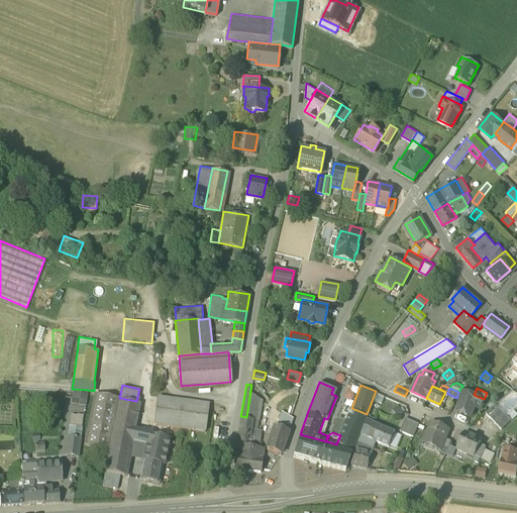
[(499,406),(511,419),(516,412),(516,411),(515,410),(516,407),(516,391),(512,388),(494,404),(497,408),(499,406)]
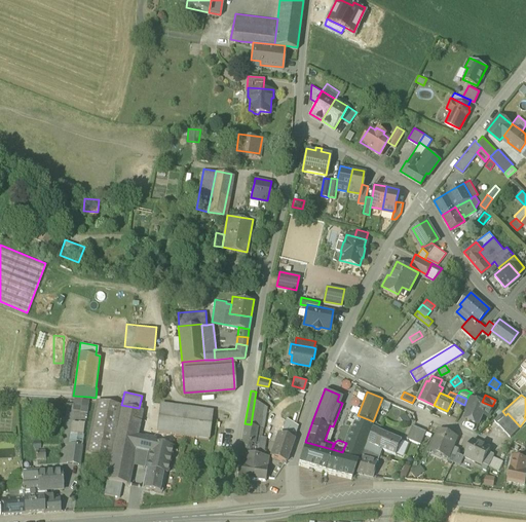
[(467,412),(474,398),(470,396),(462,409),(467,412)]
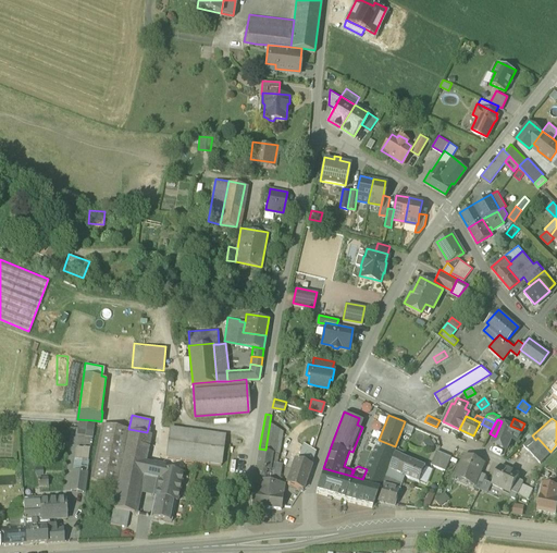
[(76,432),(85,433),(86,421),(78,420),(76,432)]
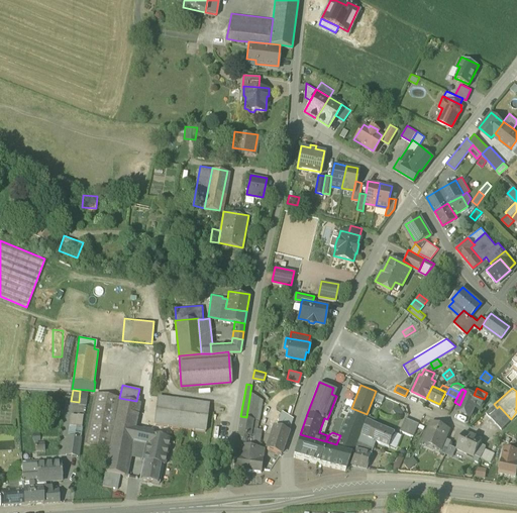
[(88,391),(80,391),(79,402),(86,403),(88,391)]
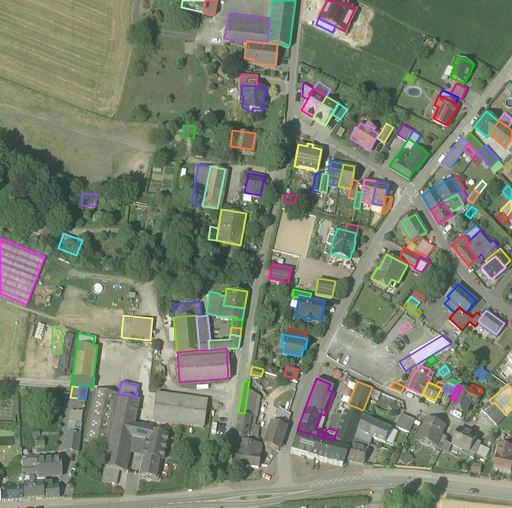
[(251,414),(256,415),(260,394),(248,387),(244,413),(251,414)]
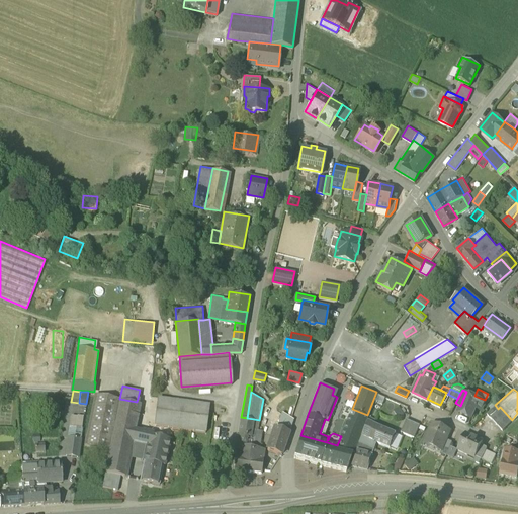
[(382,402),(385,396),(377,392),(374,399),(382,402)]
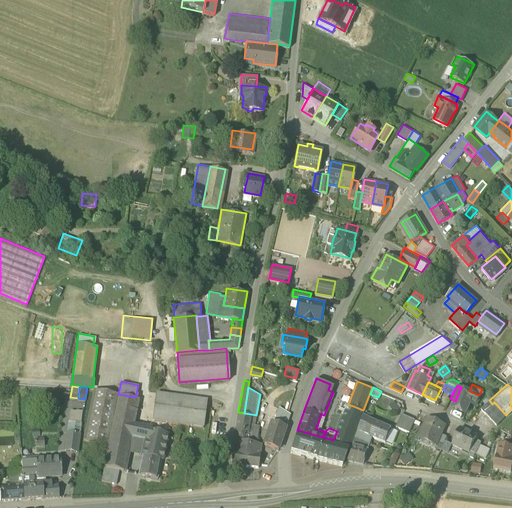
[(457,407),(465,411),(470,401),(475,403),(479,395),(469,391),(461,387),(455,401),(459,402),(457,407)]
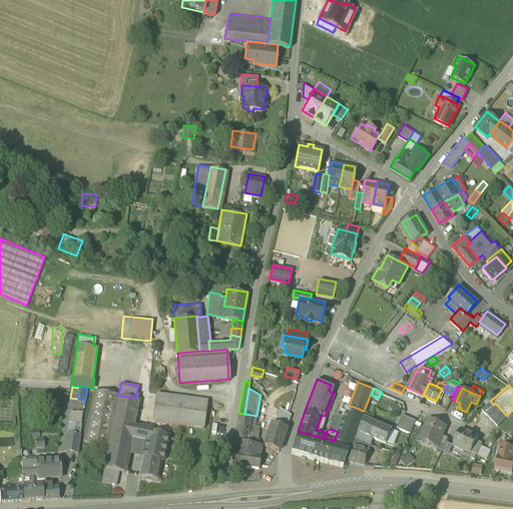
[(84,439),(108,444),(118,395),(94,390),(93,394),(84,439)]
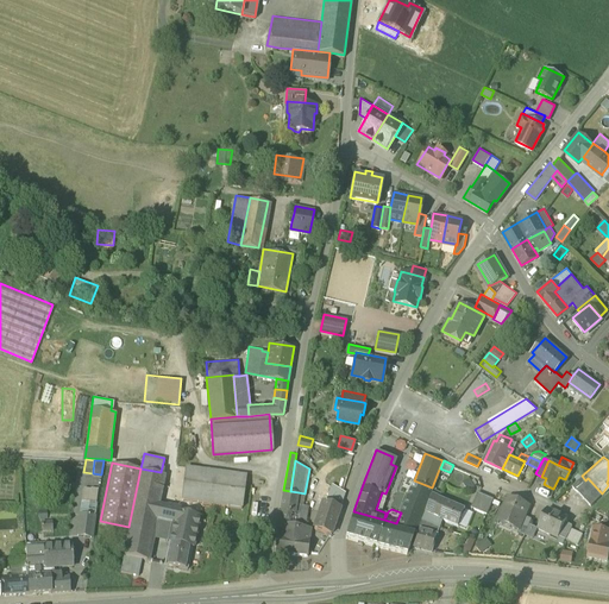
[(183,498),(242,505),(246,473),(187,465),(183,498)]
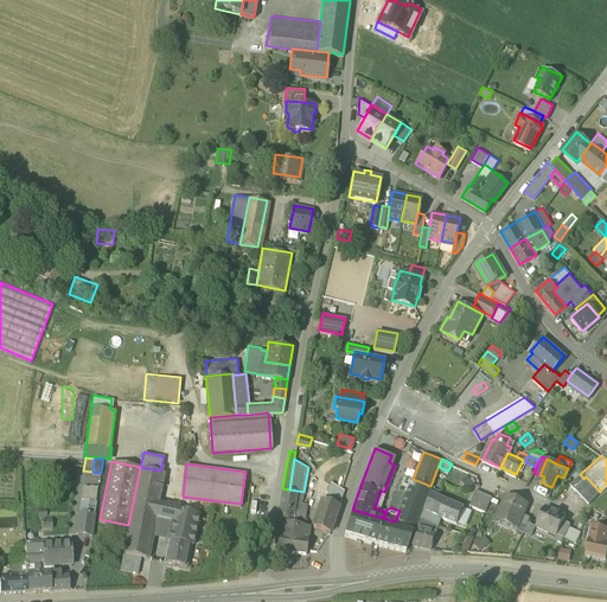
[(160,471),(140,467),(128,525),(123,551),(141,555),(146,556),(151,533),(154,513),(158,500),(164,471),(160,471)]
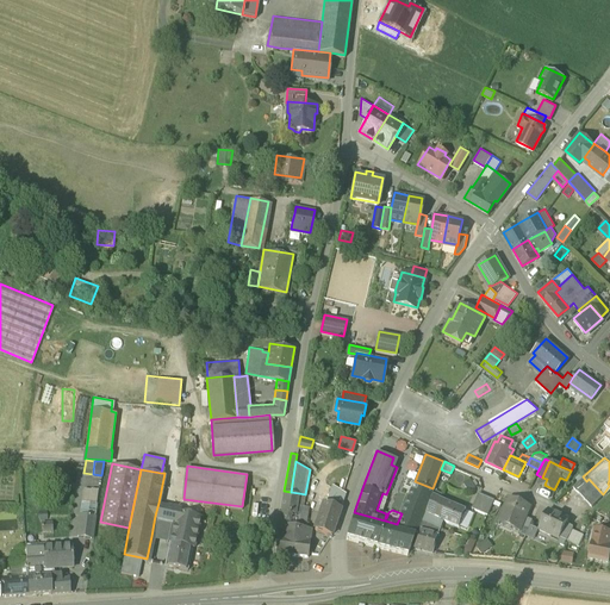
[(475,485),(471,475),(462,480),(468,490),(475,485)]
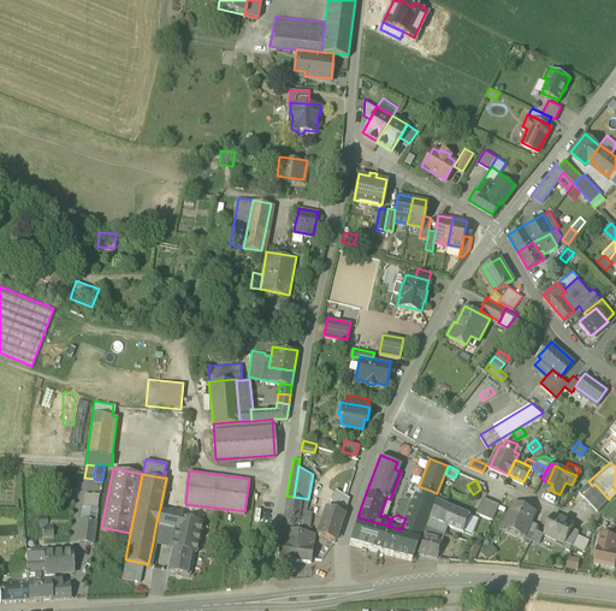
[(579,490),(582,494),(592,486),(588,481),(579,490)]
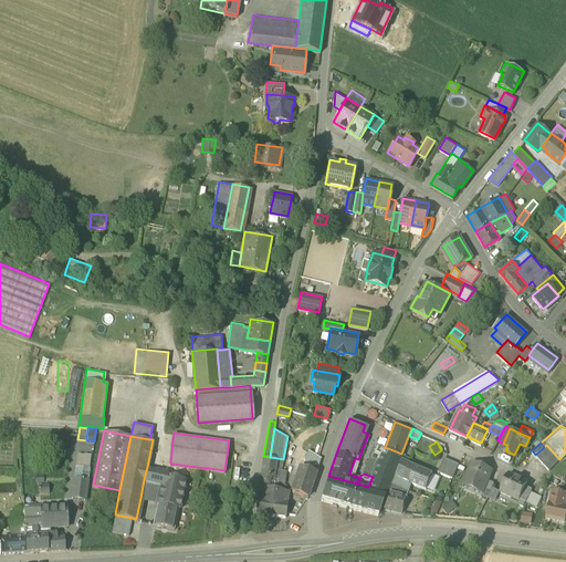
[(373,477),(368,487),(367,490),(384,497),(401,454),(385,447),(375,444),(370,457),(378,460),(373,477)]
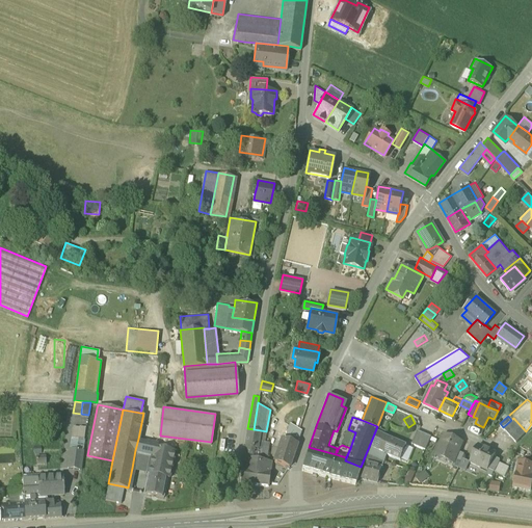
[(513,418),(511,420),(503,427),(516,441),(526,431),(513,418)]
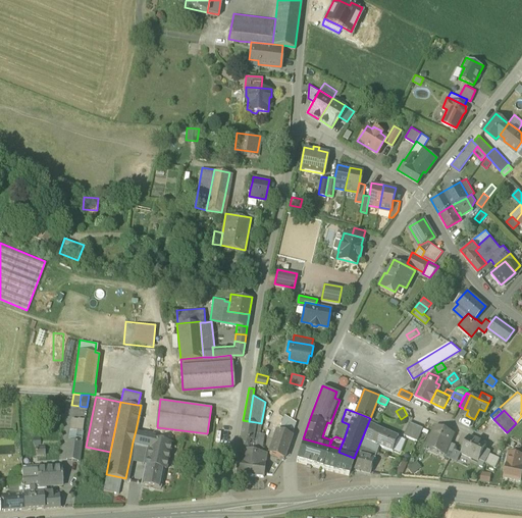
[(283,414),(278,429),(291,433),(296,421),(283,414)]
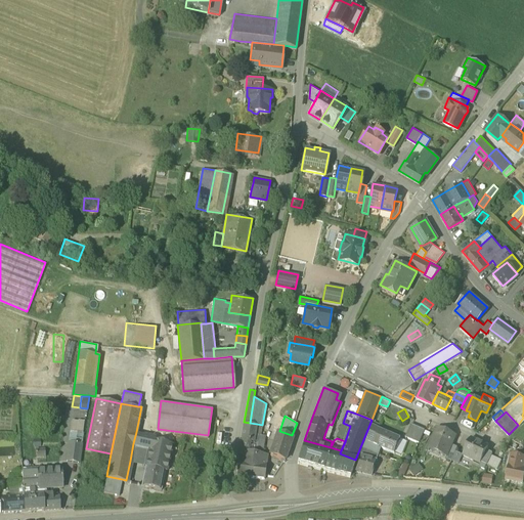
[(83,431),(84,419),(78,418),(78,419),(72,418),(71,429),(83,431)]
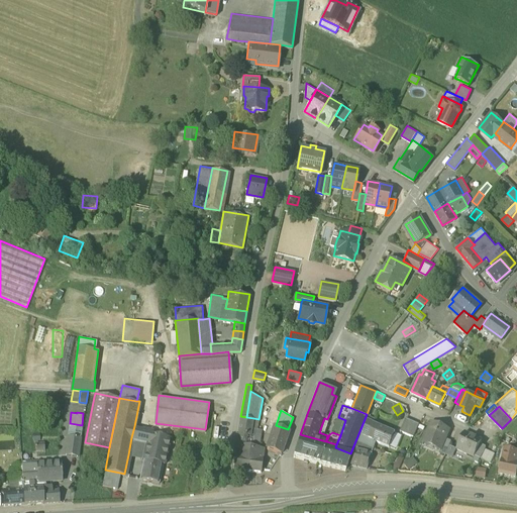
[(238,431),(246,433),(250,433),(253,418),(246,417),(240,416),(238,431)]
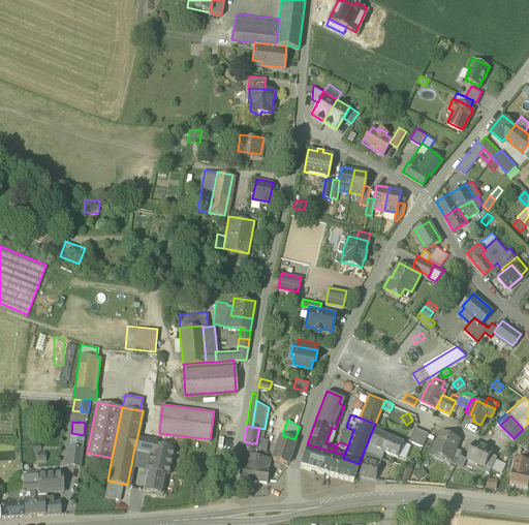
[(408,439),(423,445),(429,432),(415,426),(408,439)]
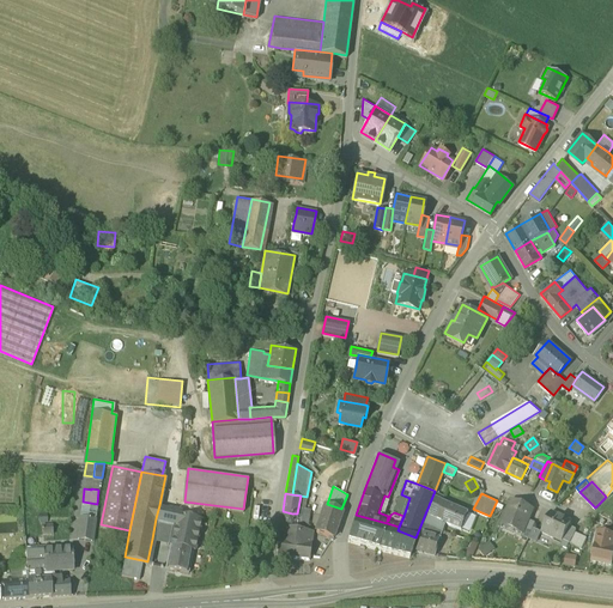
[(401,494),(394,512),(404,516),(410,498),(401,494)]
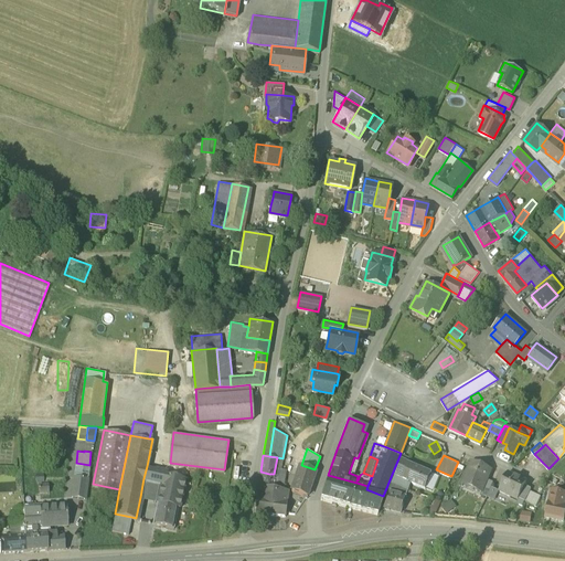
[(283,458),(277,457),(274,474),(269,474),(268,485),(275,486),(275,480),(283,482),(285,467),(281,467),(283,458)]
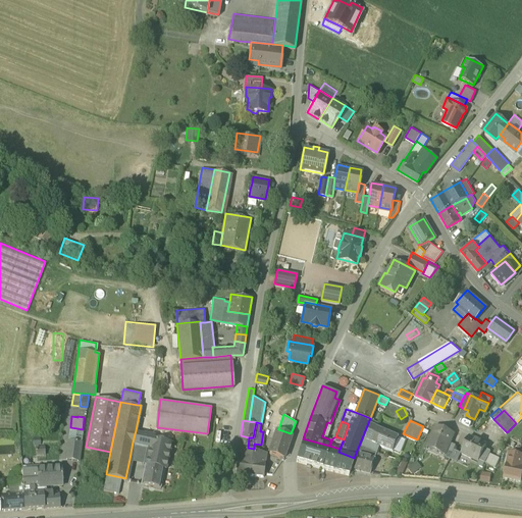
[(369,422),(364,436),(368,438),(377,443),(377,442),(382,428),(376,426),(376,424),(369,422)]
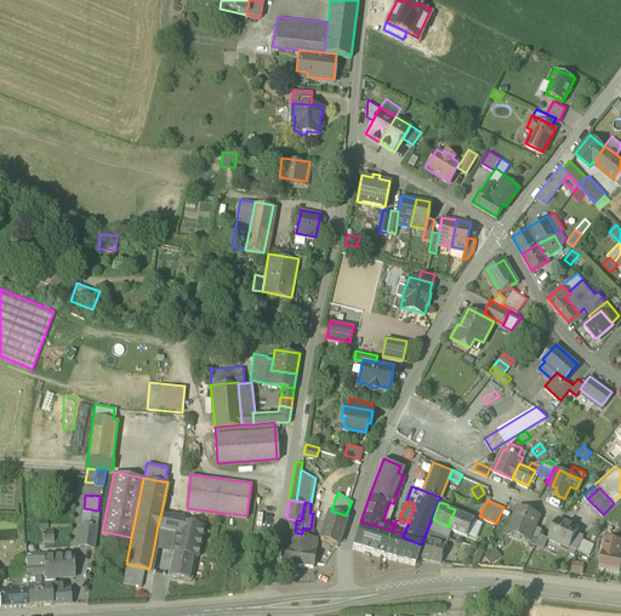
[(529,537),(530,539),(535,524),(540,513),(518,505),(510,525),(520,529),(518,534),(529,537)]
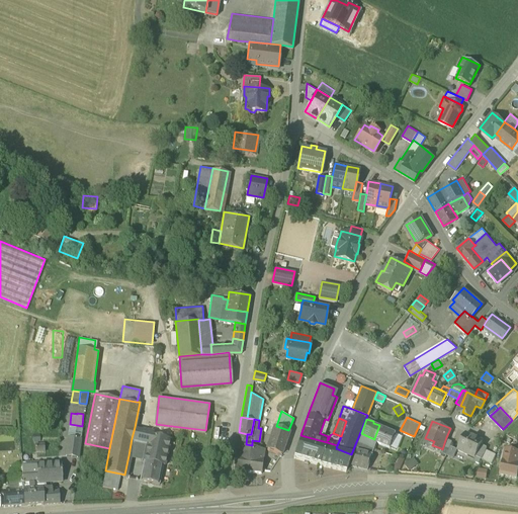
[(70,424),(68,435),(80,437),(82,426),(70,424)]
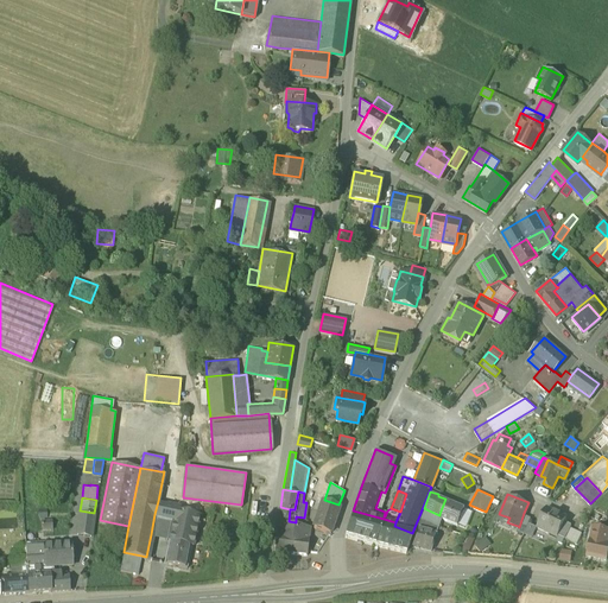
[(447,499),(445,499),(439,514),(442,515),(457,521),(464,505),(447,499)]
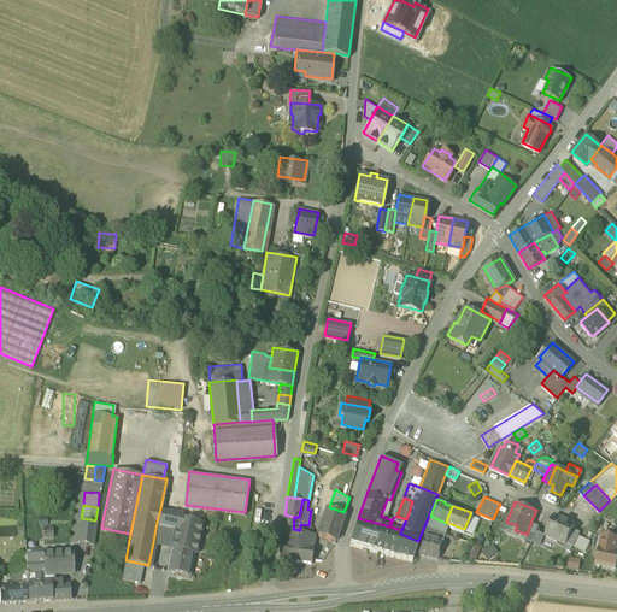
[(335,539),(344,512),(329,507),(327,507),(318,533),(335,539)]
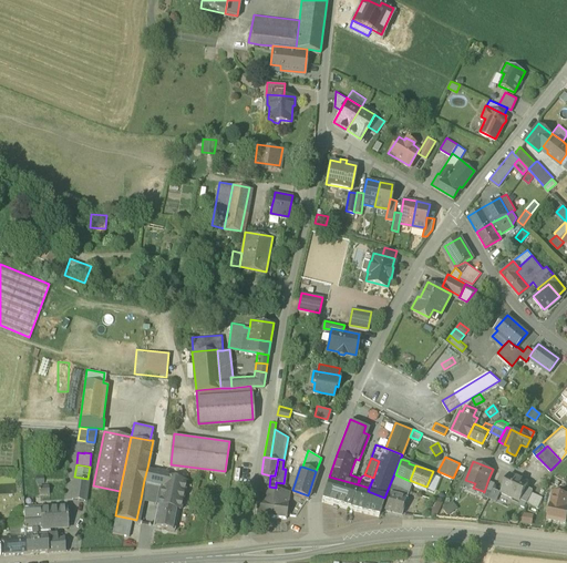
[(156,470),(147,468),(144,480),(153,482),(156,470)]
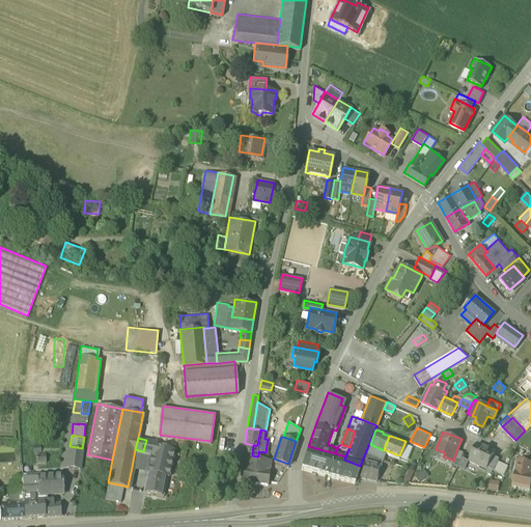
[(167,474),(169,475),(174,449),(154,445),(155,442),(146,440),(143,451),(147,452),(151,453),(150,458),(148,470),(167,474)]
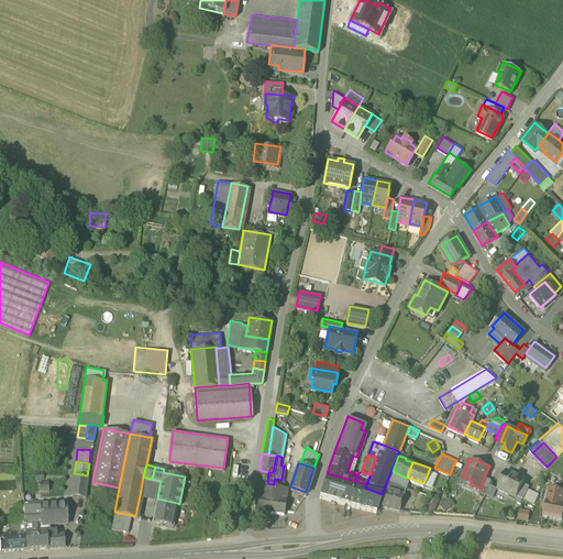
[(438,471),(430,468),(423,483),(431,486),(438,471)]
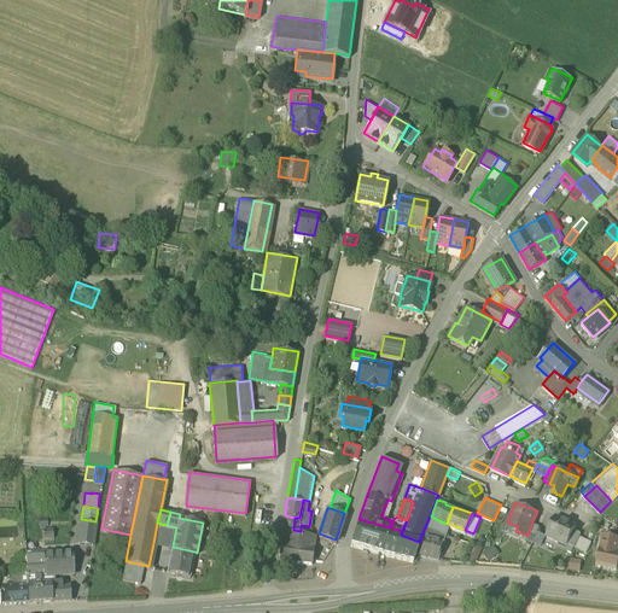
[(559,538),(567,542),(573,529),(576,524),(554,514),(546,533),(558,539),(559,538)]
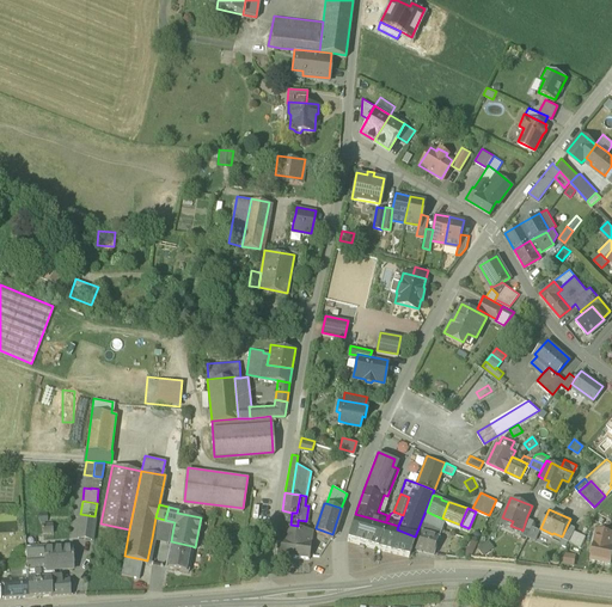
[(280,523),(291,525),(292,513),(282,510),(280,523)]
